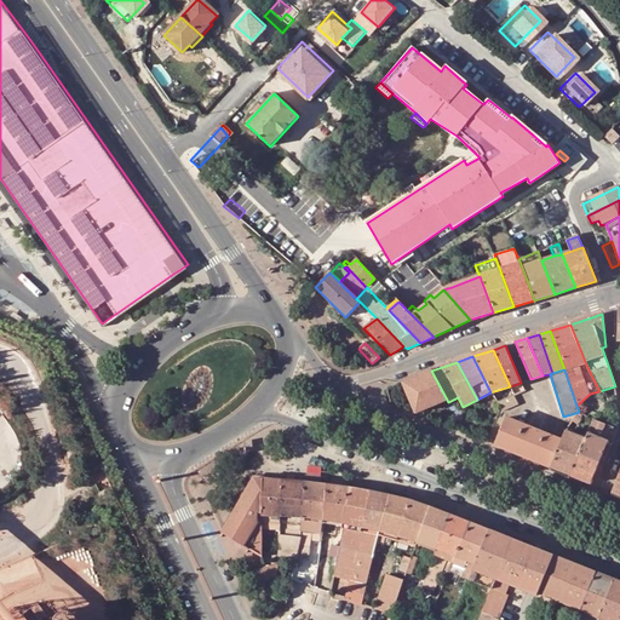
[(402,383),(415,413),(447,400),(431,371),(402,383)]
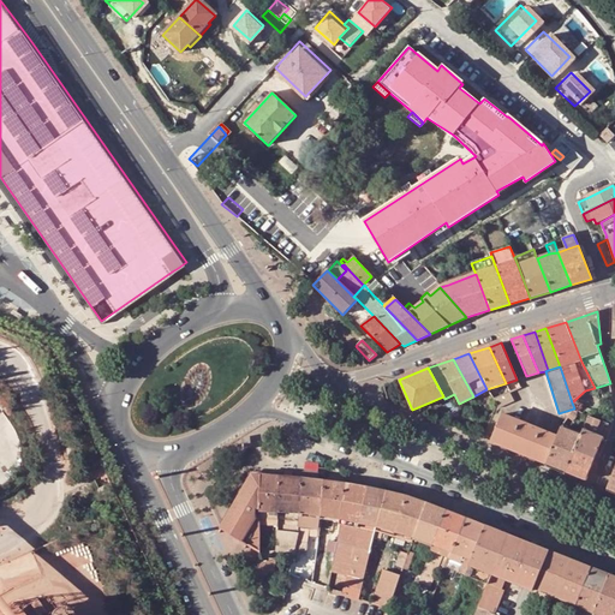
[(517,380),(509,382),(513,389),(520,387),(517,380)]
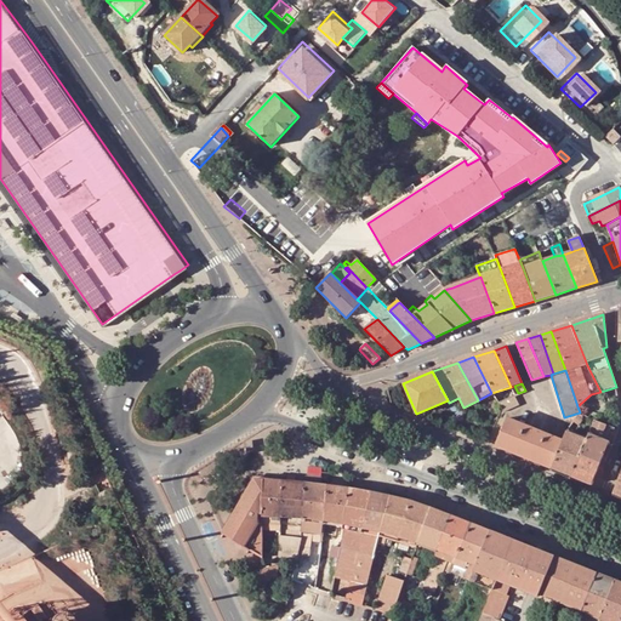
[(503,411),(518,405),(514,396),(499,403),(502,409),(503,411)]
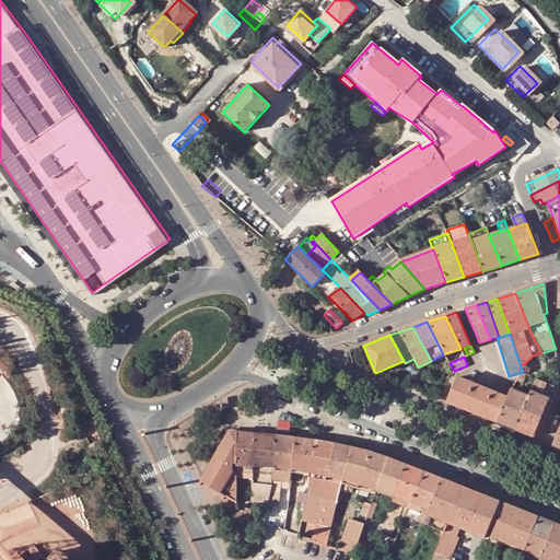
[(479,384),(479,386),(456,377),(446,403),(497,422),(506,398),(486,389),(487,387),(479,384)]
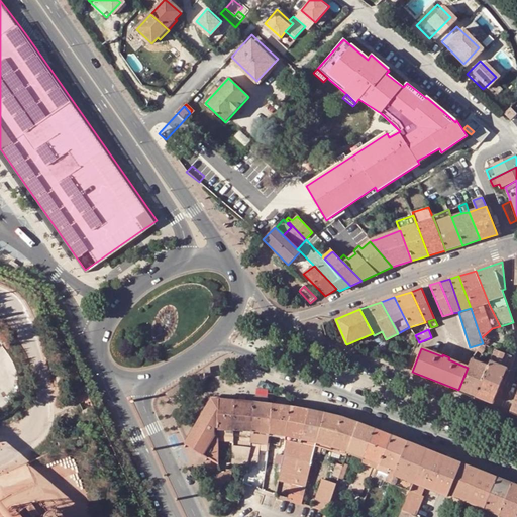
[(492,404),(512,356),(495,350),(488,367),(476,397),(492,404)]
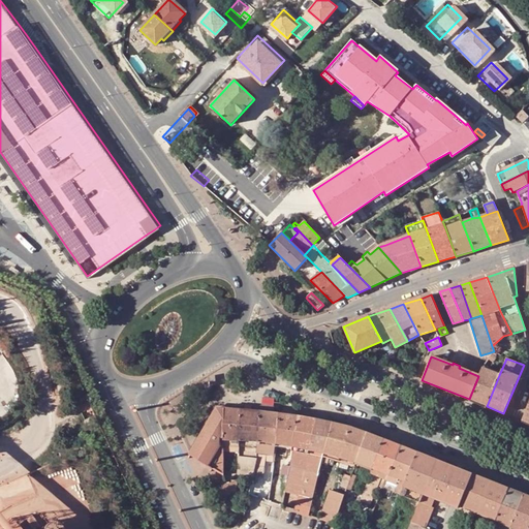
[(469,399),(487,406),(499,375),(481,368),(478,376),(469,399)]
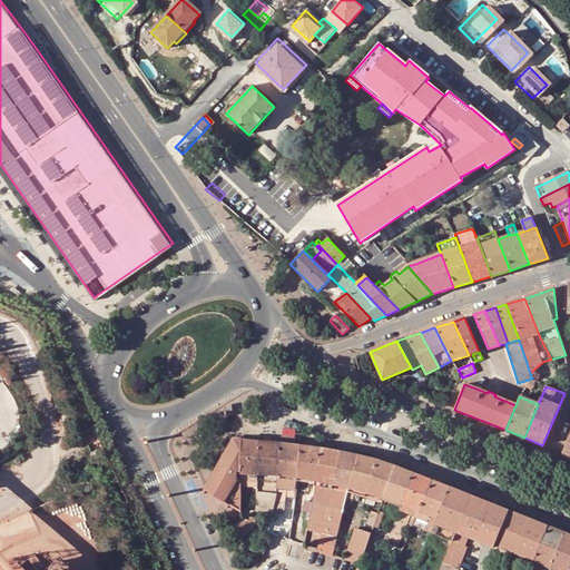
[(225,502),(241,512),(241,492),(241,473),(242,441),(233,440),(204,490),(225,502)]
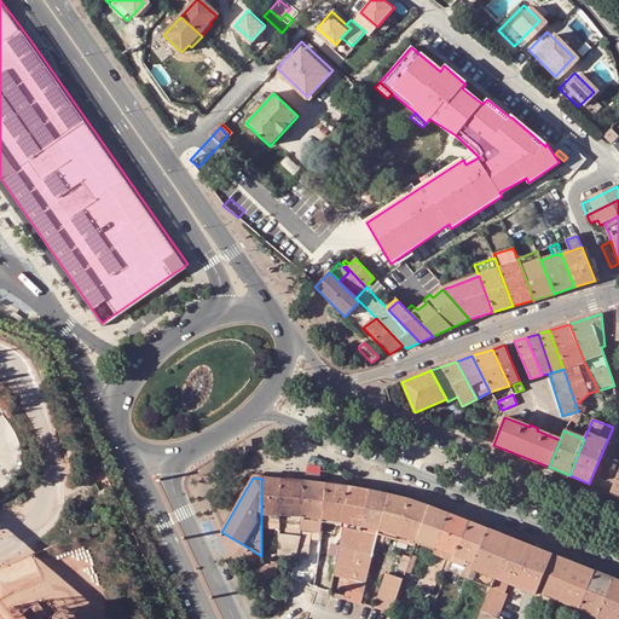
[(261,534),(266,536),(266,528),(267,515),(279,516),(283,480),(262,479),(261,514),(261,534)]
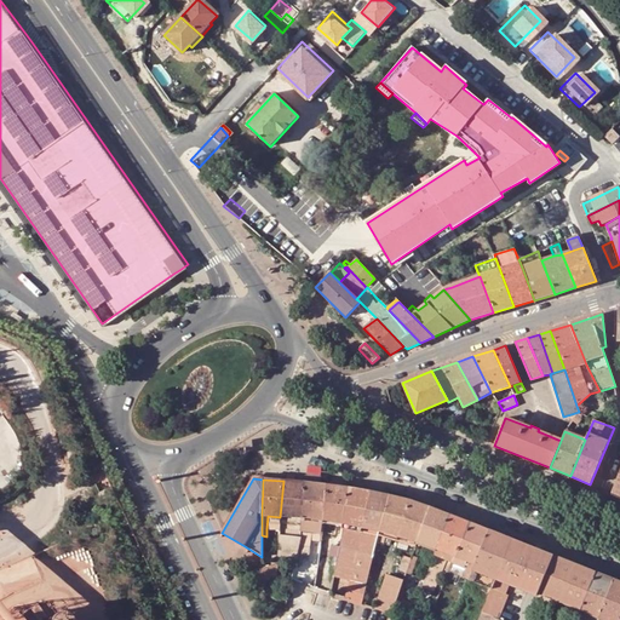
[(279,544),(277,555),(277,560),(296,561),(300,540),(300,537),(302,527),(302,517),(305,483),(283,481),(280,517),(280,524),(280,530),(279,535),(279,544)]
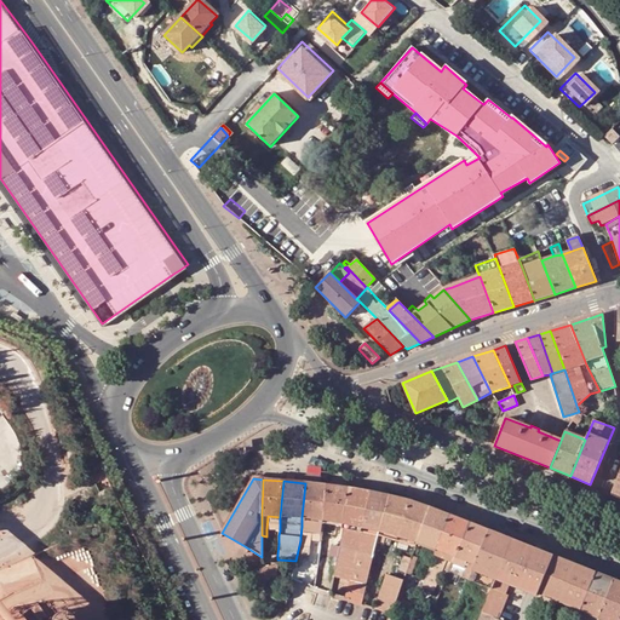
[(328,486),(305,483),(302,517),(302,527),(300,537),(300,540),(321,541),(323,521),(328,486)]
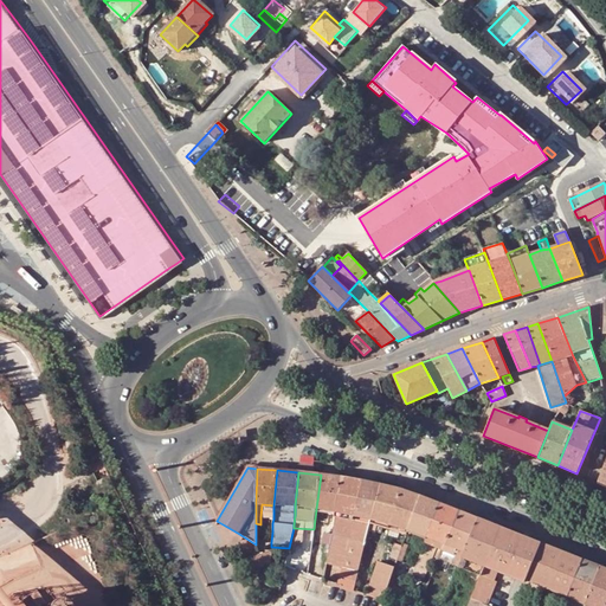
[(336,513),(343,478),(321,475),(316,509),(336,513)]
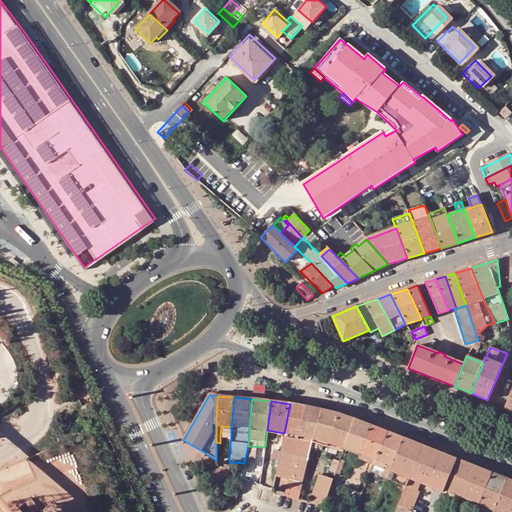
[(305,406),(290,404),(284,433),(280,450),(278,460),(275,476),(289,479),(299,436),(305,406)]
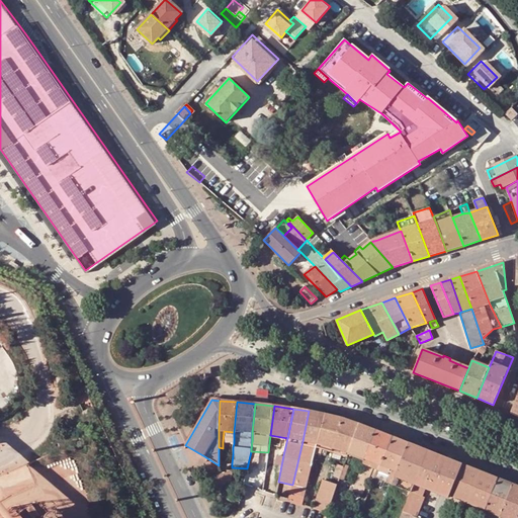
[(326,415),(309,411),(303,441),(292,485),(288,500),(303,505),(304,499),(309,476),(311,468),(315,453),(318,444),(326,415)]
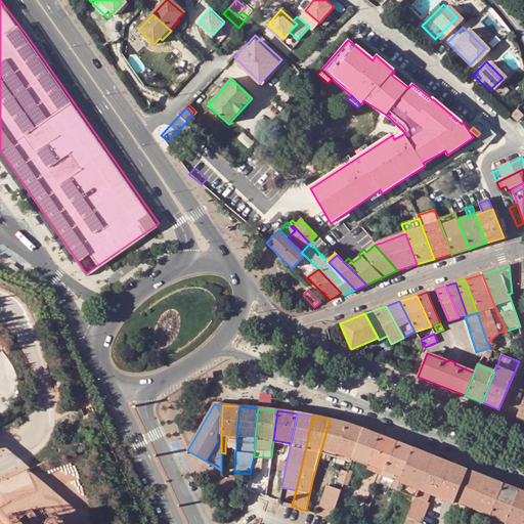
[(330,420),(321,449),(326,450),(337,453),(341,441),(345,429),(346,424),(330,420)]
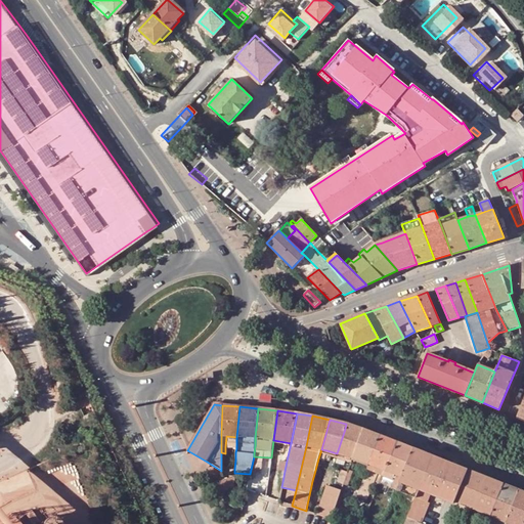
[(341,441),(337,453),(352,459),(364,430),(358,428),(352,426),(346,424),(345,429),(341,441)]
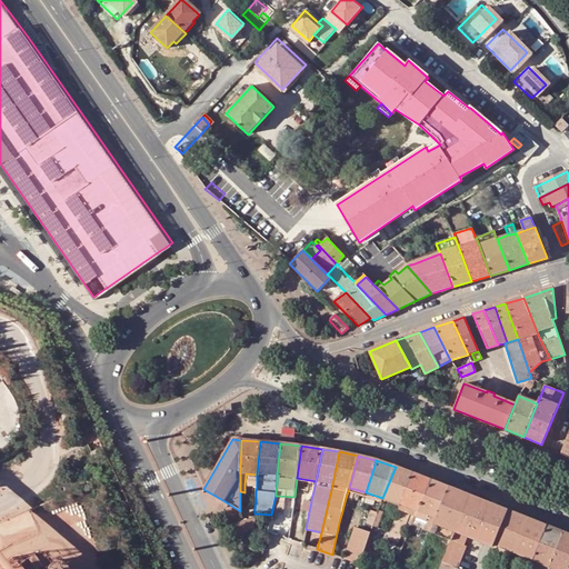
[(396,467),(382,498),(400,503),(412,473),(396,467)]
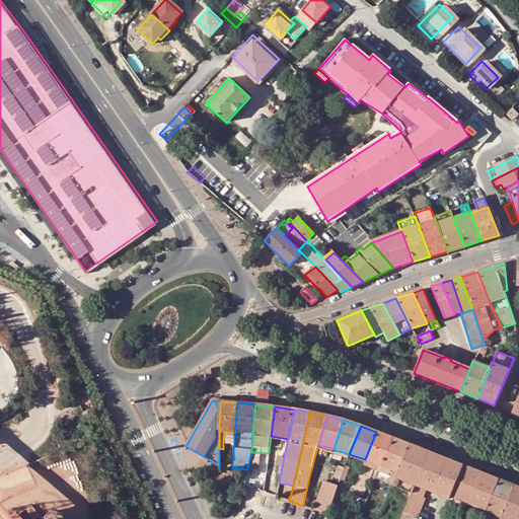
[(234,433),(224,432),(223,443),(234,444),(234,439),(234,433)]
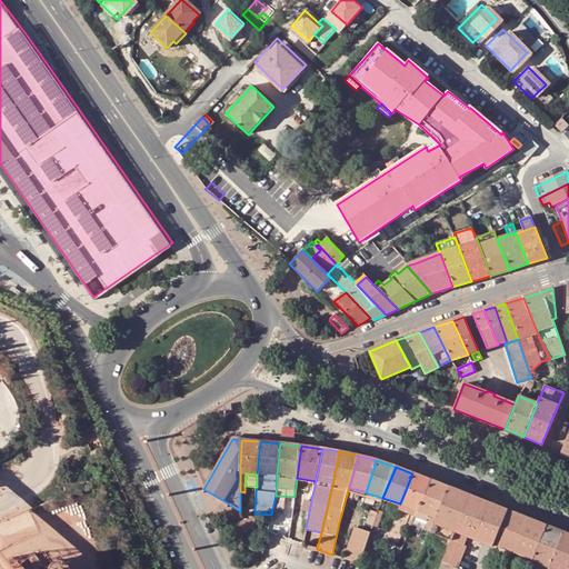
[(412,473),(400,503),(418,511),(431,480),(412,473)]
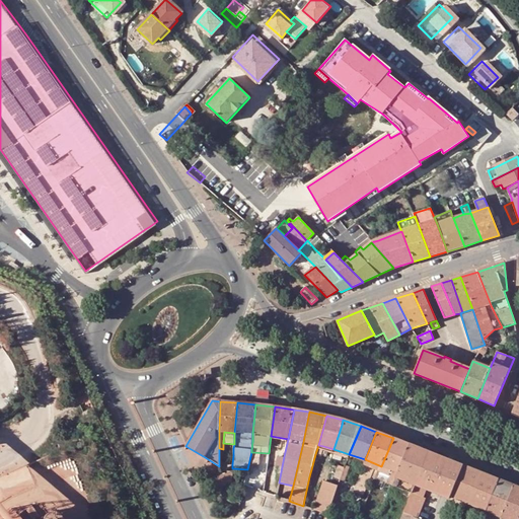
[(384,473),(387,467),(398,472),(410,444),(393,438),(381,466),(379,471),(384,473)]
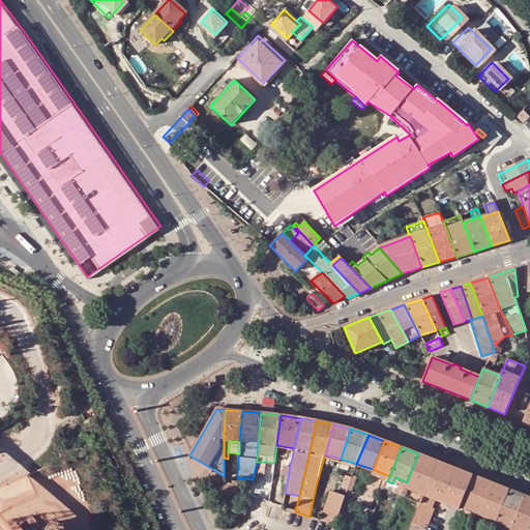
[(438,461),(418,453),(407,482),(405,487),(401,496),(420,503),(423,495),(438,461)]
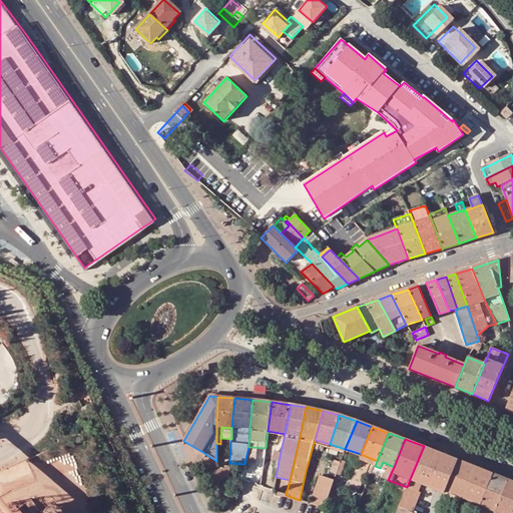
[(444,492),(445,490),(458,459),(451,457),(450,457),(424,446),(410,479),(407,487),(396,512),(413,512),(420,493),(418,492),(422,483),(436,489),(437,489),(444,492)]
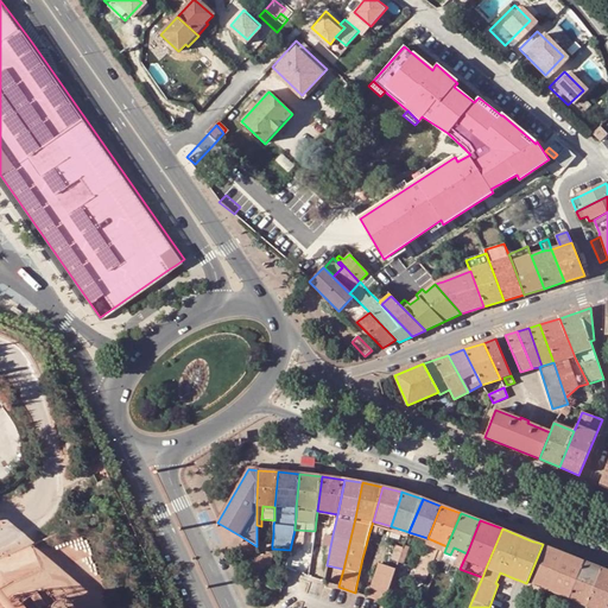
[(365,550),(372,552),(377,534),(369,532),(365,550)]
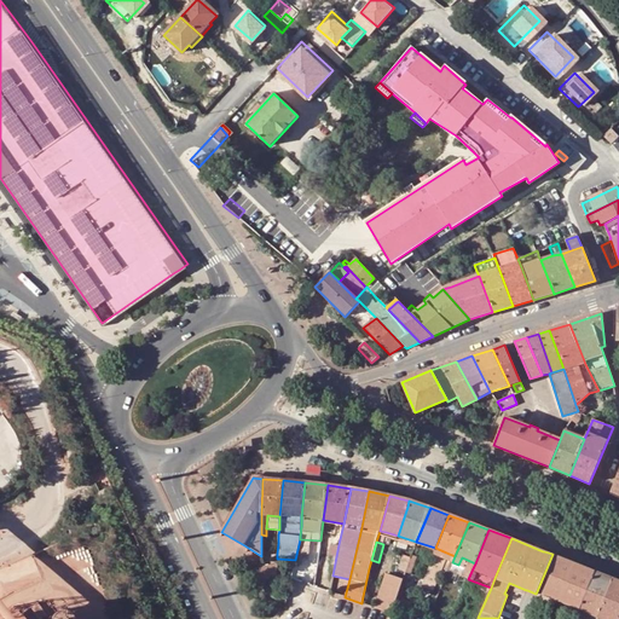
[(435,548),(433,554),(452,562),(455,556),(435,548)]
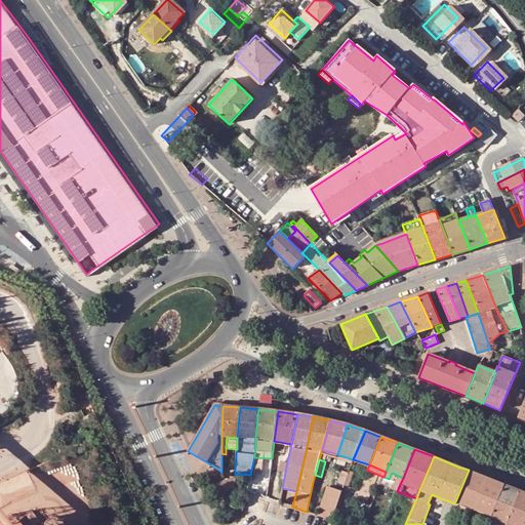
[(455,501),(492,517),(506,484),(469,470),(455,501)]
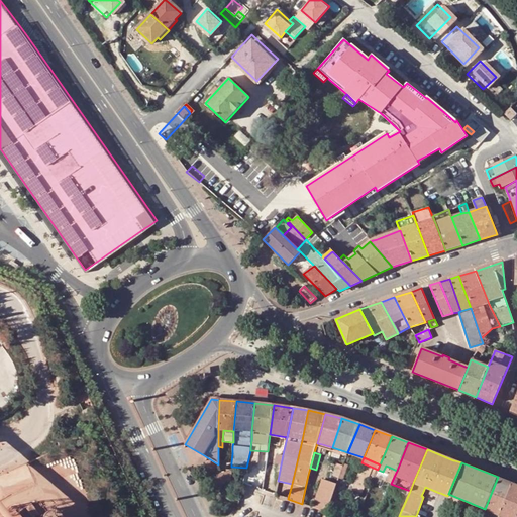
[(339,478),(343,467),(336,463),(332,475),(339,478)]
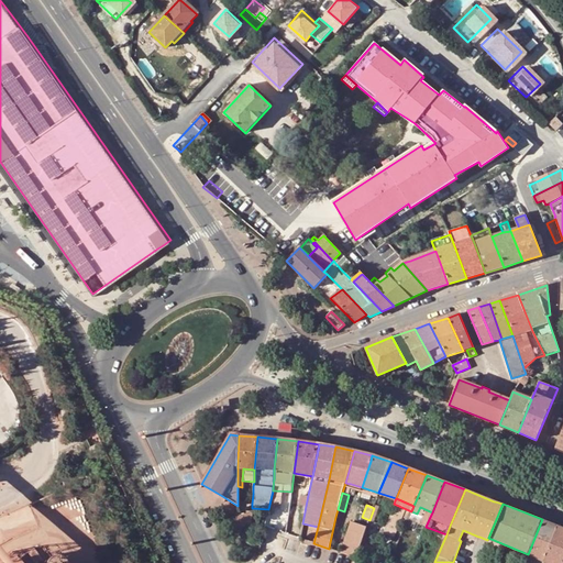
[(370,520),(374,522),(379,507),(374,505),(374,508),(370,520)]
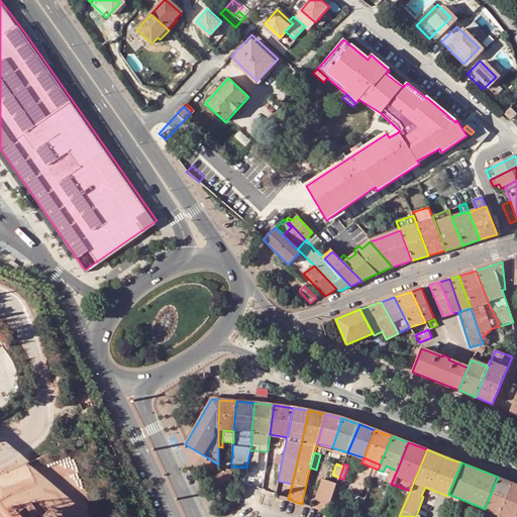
[(395,475),(397,471),(386,466),(383,472),(390,475),(387,482),(391,484),(395,475)]
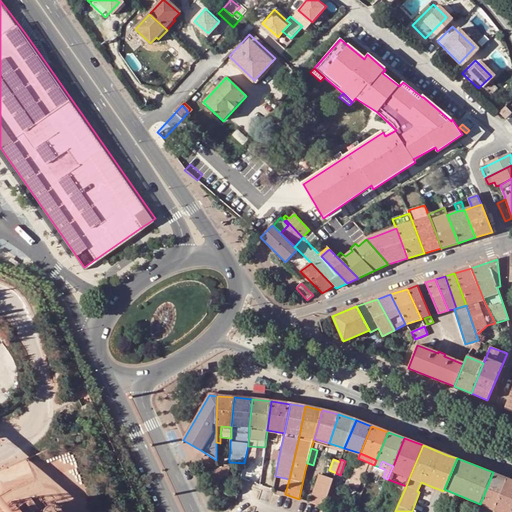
[(228,477),(229,470),(216,472),(216,479),(226,477),(228,477)]
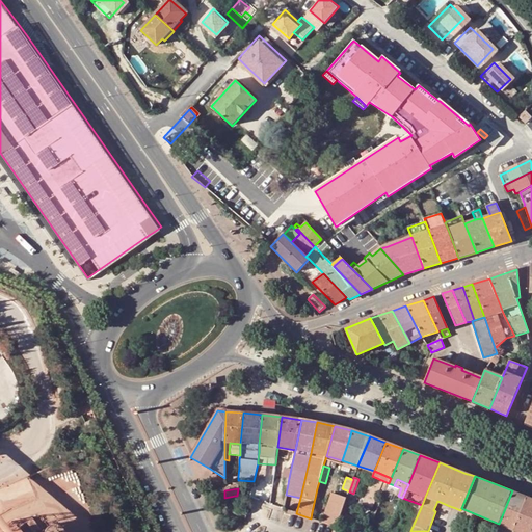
[(528,497),(512,490),(499,524),(514,530),(528,497)]
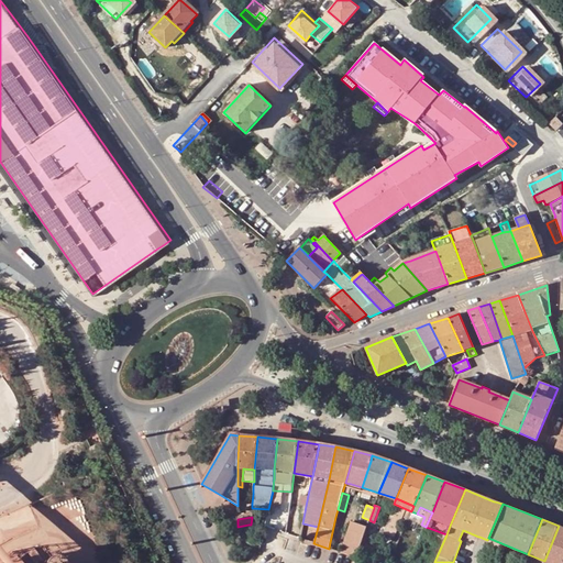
[(356,558),(367,528),(351,521),(343,547),(341,552),(356,558)]
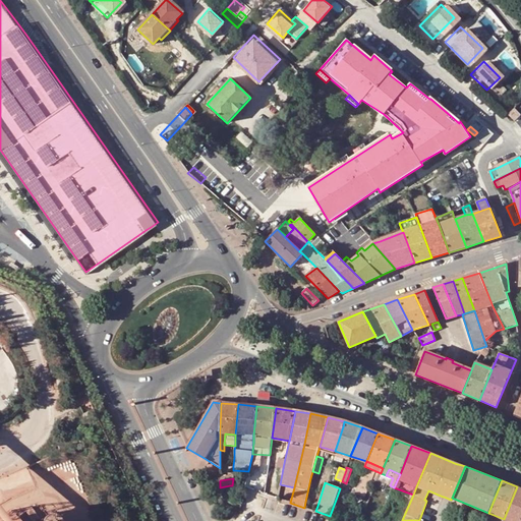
[(520,520),(520,487),(517,486),(504,519),(509,520),(520,520)]
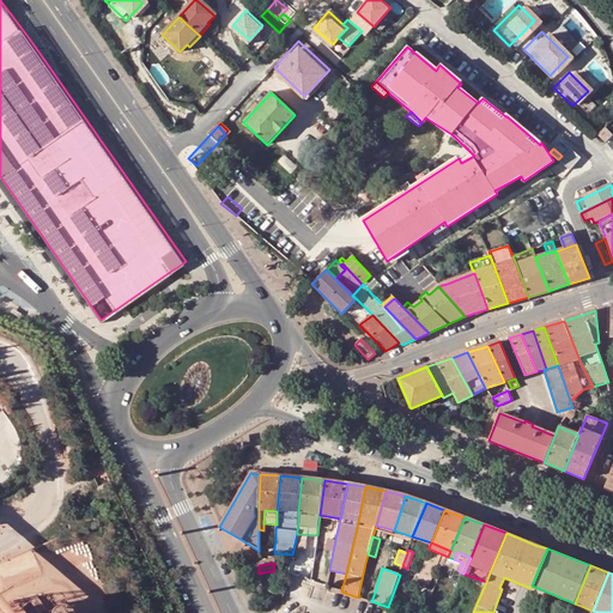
[(374,595),(359,590),(358,598),(371,601),(374,595)]
